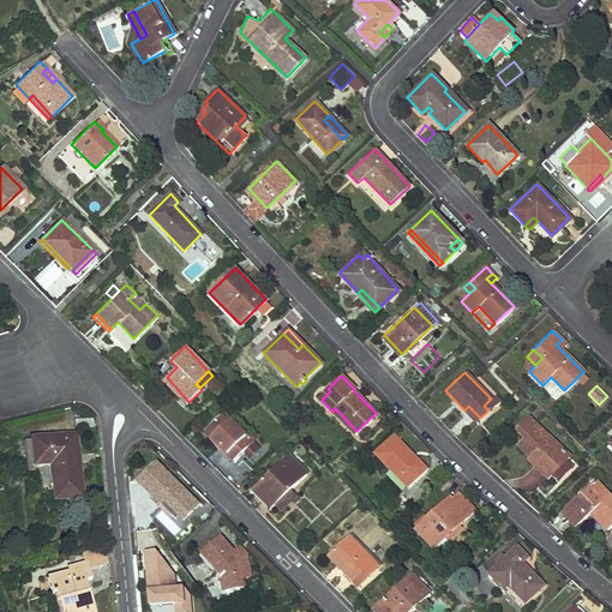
[(499,401),(495,396),(491,399),(484,406),(489,411),(499,401)]
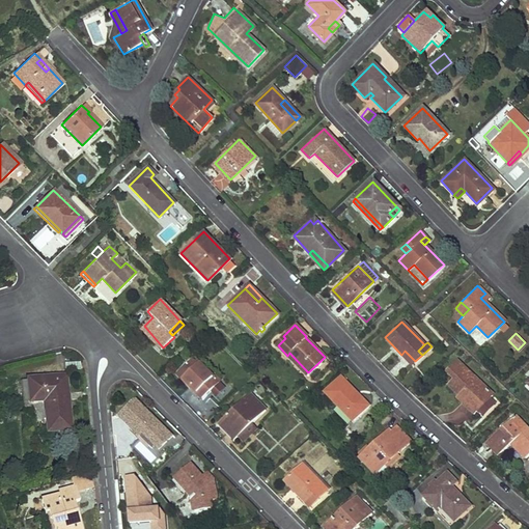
[(405,351),(401,355),(412,365),(415,361),(405,351)]
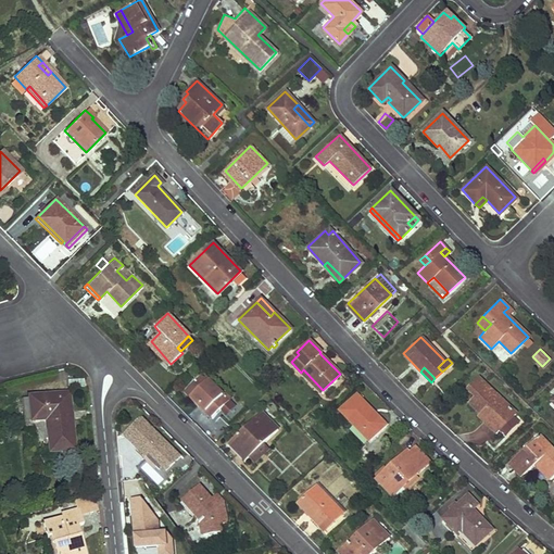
[(303,369),(301,373),(320,392),(323,390),(303,369)]
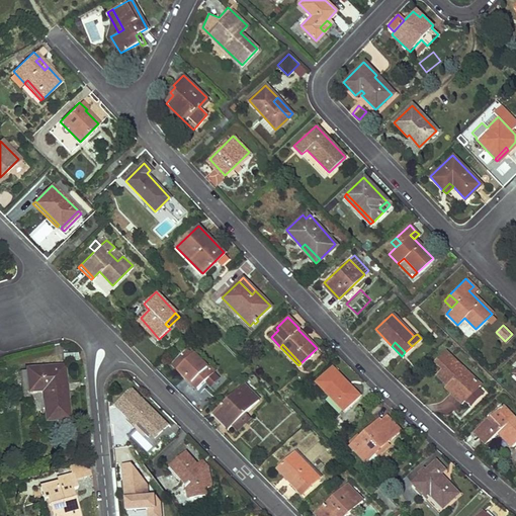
[(187,348),(172,363),(196,388),(206,378),(211,373),(187,348)]
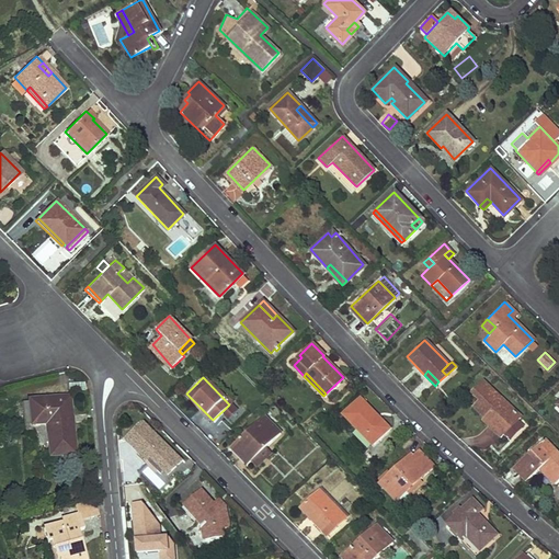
[(68,391),(82,391),(82,380),(68,380),(68,391)]
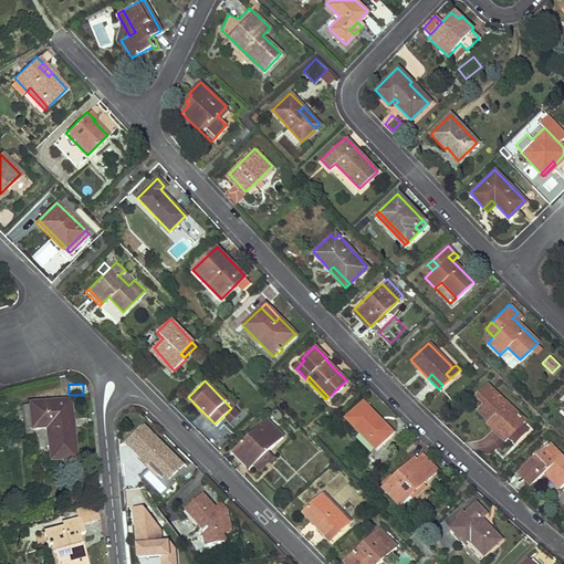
[(486,384),(476,395),(483,403),(477,409),(492,425),(494,421),(499,426),(497,429),(507,438),(520,424),(524,419),(486,384)]
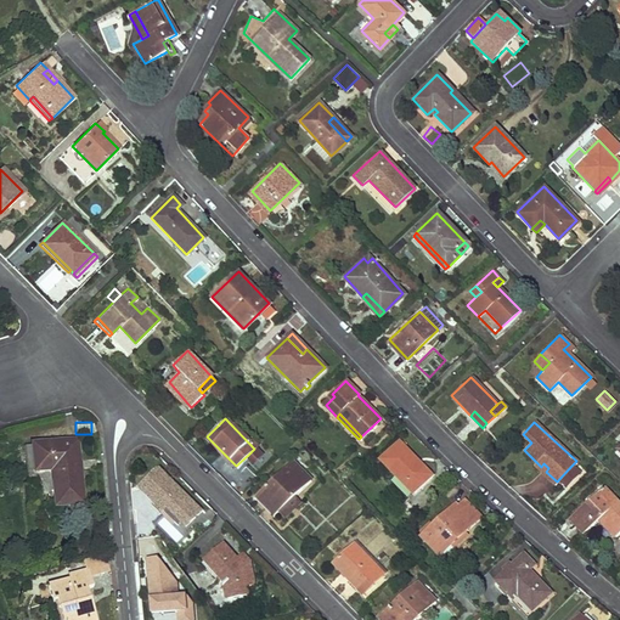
[(74,439),(32,443),(34,468),(54,467),(55,473),(51,473),(55,505),(80,502),(78,471),(72,472),(71,460),(77,458),(74,439)]
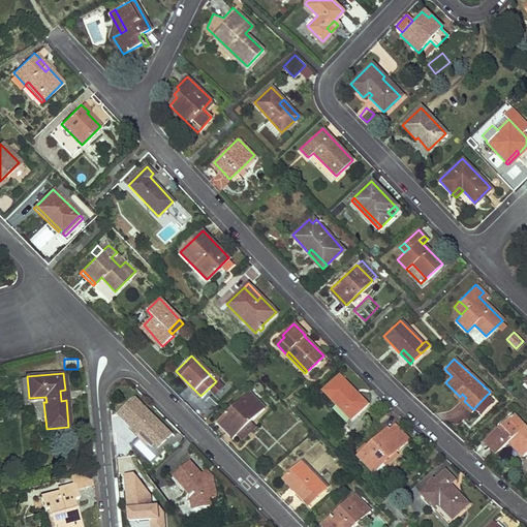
[(338,377),(322,391),(336,404),(350,420),(366,404),(358,394),(355,396),(338,377)]
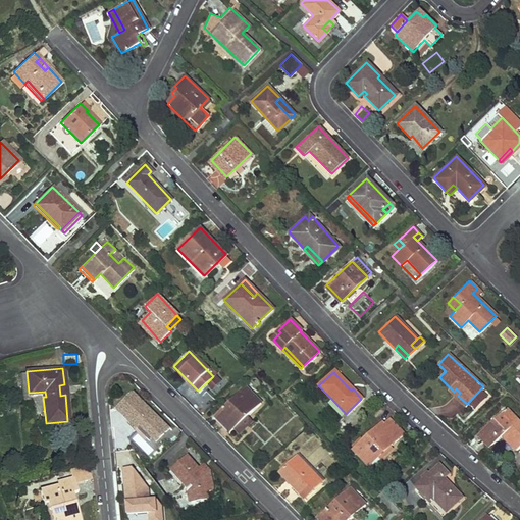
[(213,376),(208,381),(213,385),(218,381),(213,376)]
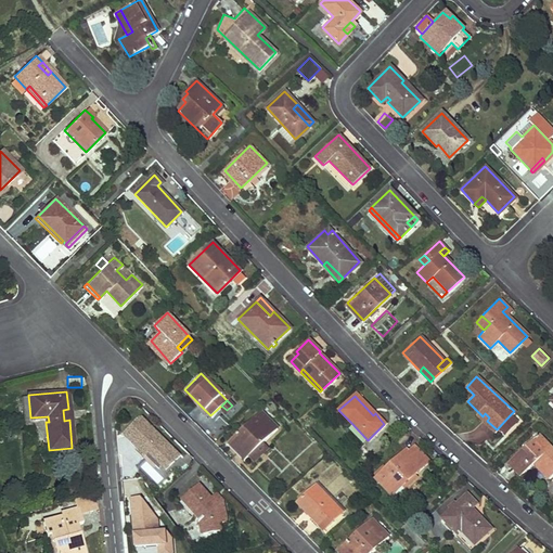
[(266,403),(262,406),(272,415),(274,413),(266,403)]
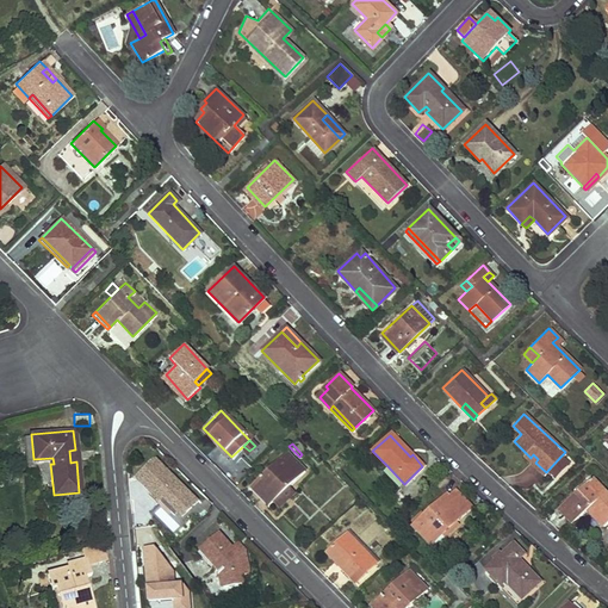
[(285,451),(250,484),(270,503),(274,500),(285,489),(304,470),(285,451)]
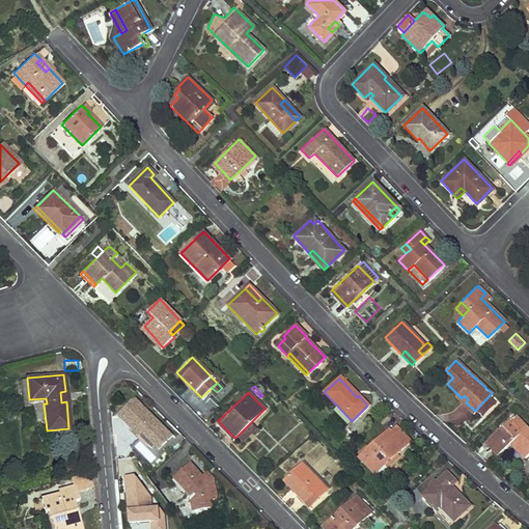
[(493,402),(488,397),(475,411),(480,416),(493,402)]
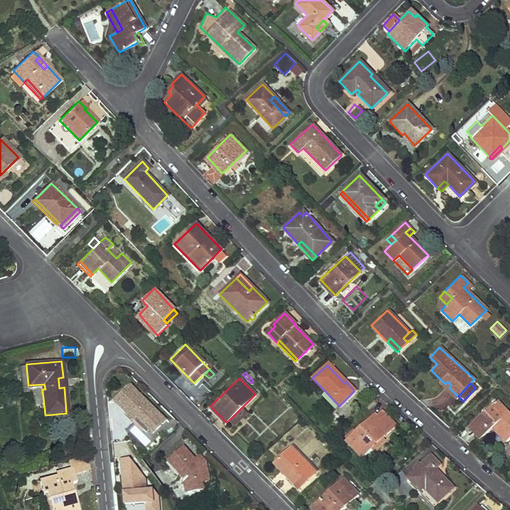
[(129,384),(113,400),(147,434),(163,419),(129,384)]
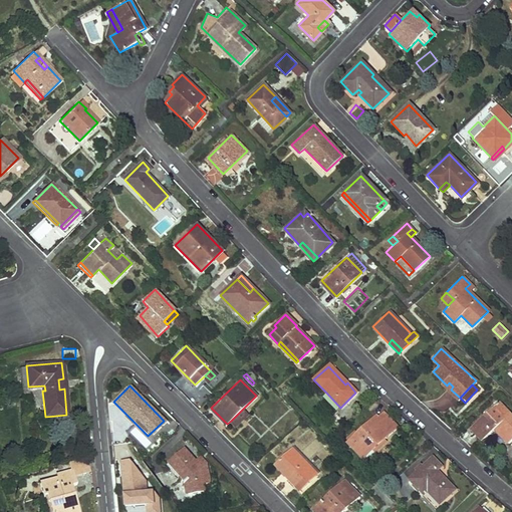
[(326,393),(322,397),(337,411),(340,408),(326,393)]
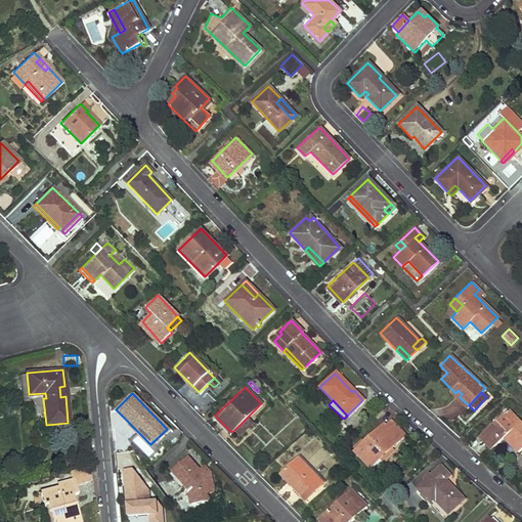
[(521,424),(508,409),(481,434),(493,446),(505,436),(518,450),(521,446),(521,424)]
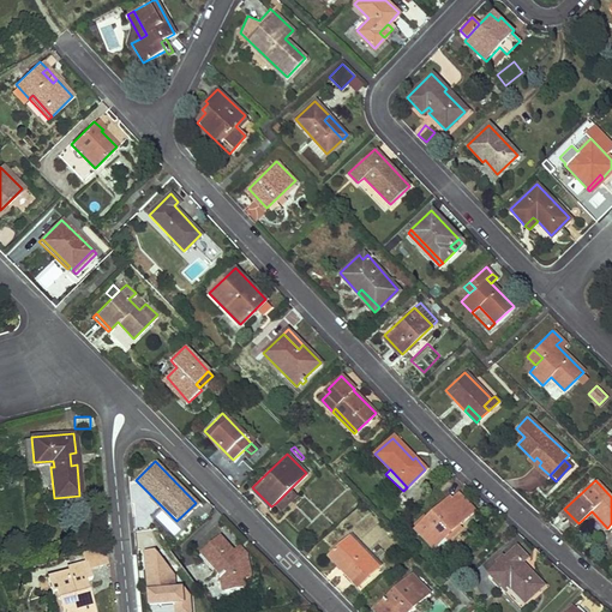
[(271,507),(252,487),(250,491),(269,510),(271,507)]
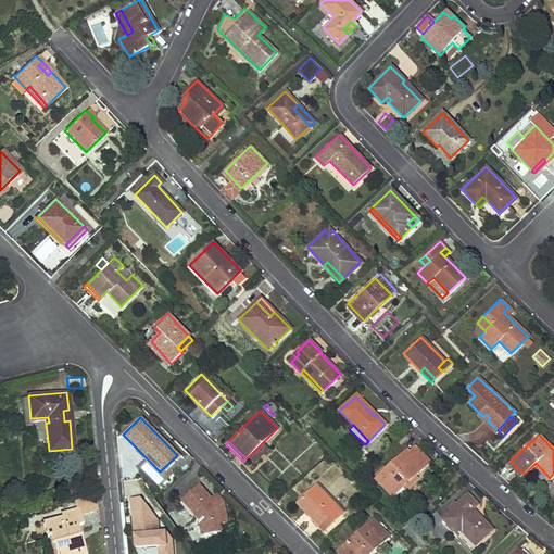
[(260,445),(250,455),(254,460),(265,450),(260,445)]
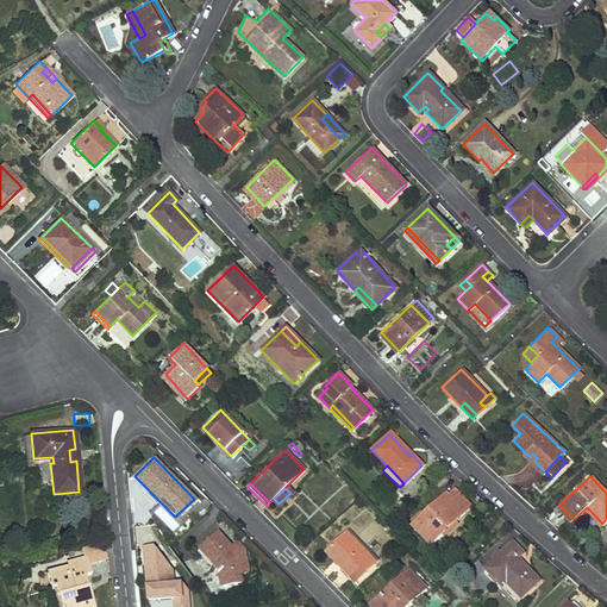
[(445,493),(414,524),(433,542),(471,506),(454,489),(448,495),(445,493)]
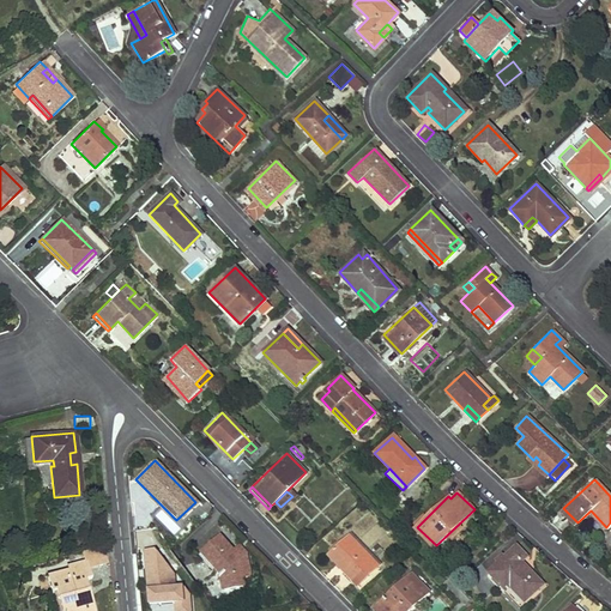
[(233,550),(218,534),(200,550),(209,561),(205,563),(218,576),(219,574),(222,590),(242,586),(252,585),(249,575),(246,554),(243,551),(237,556),(233,556),(229,552),(233,550)]
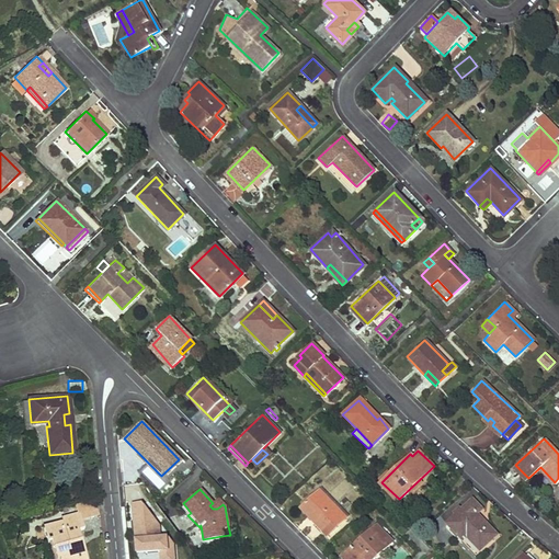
[(318,490),(300,508),(323,531),(341,513),(318,490)]
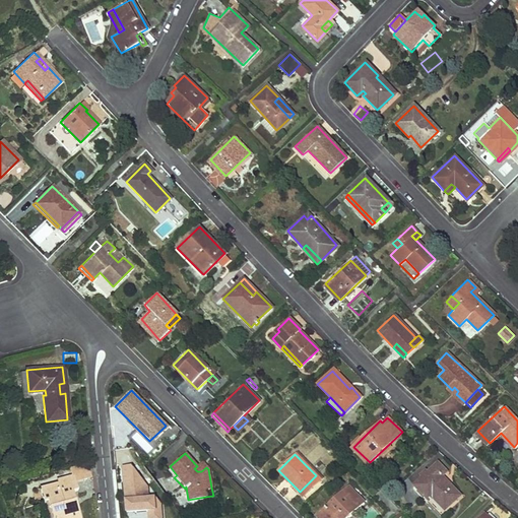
[(197,466),(194,468),(197,471),(201,471),(206,467),(201,462),(197,466)]
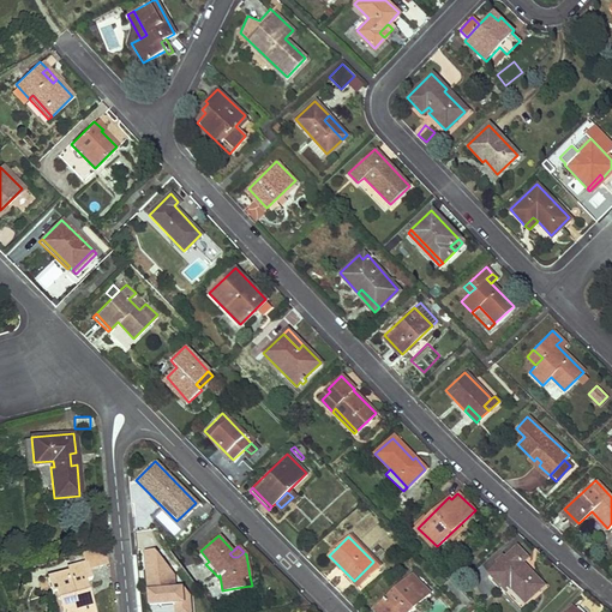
[(498,564),(489,573),(505,591),(510,587),(525,601),(541,585),(520,562),(526,556),(516,546),(505,557),(503,555),(495,562),(498,564)]
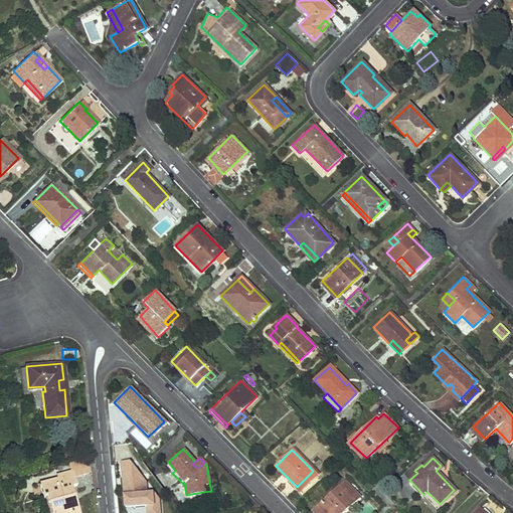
[(120,462),(124,508),(145,506),(145,512),(159,512),(158,498),(153,492),(145,493),(144,479),(131,461),(120,462)]
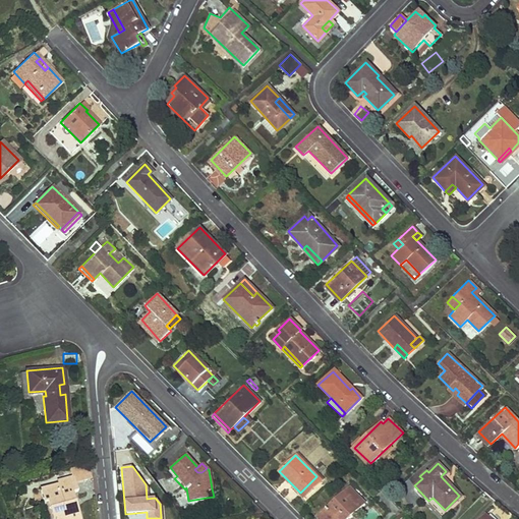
[(58,483),(40,488),(43,501),(47,500),(51,518),(78,518),(75,504),(71,505),(70,501),(74,500),(71,491),(76,488),(72,476),(57,480),(58,483)]
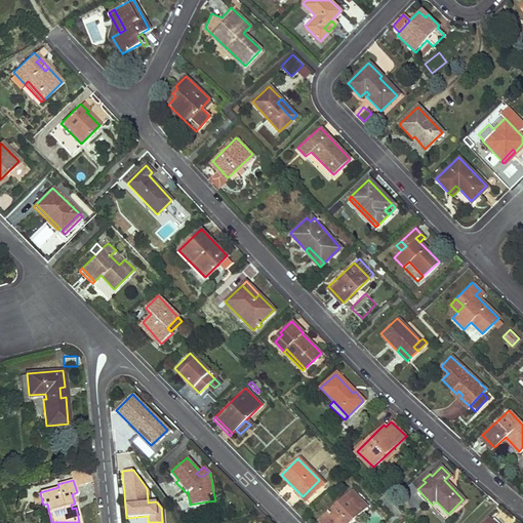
[(319,480),(303,496),(306,500),(322,484),(319,480)]
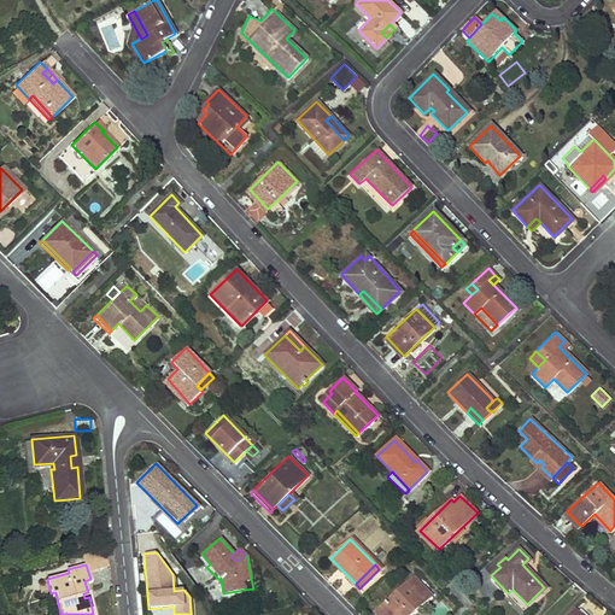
[(411,575),(376,608),(384,614),(413,614),(432,596),(411,575)]
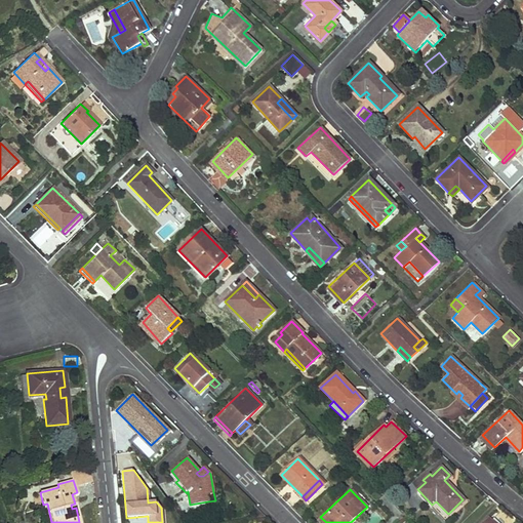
[(432,505),(430,507),(445,521),(450,516),(448,514),(436,501),(432,505)]
